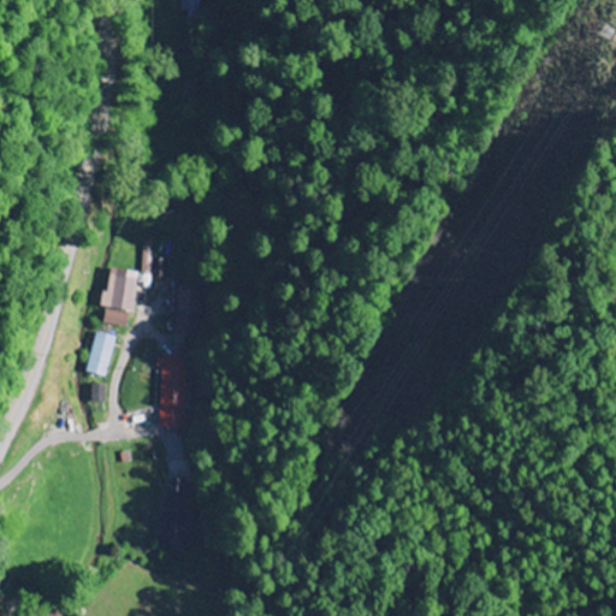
[(182,0),(182,16),(201,17),(201,0),(182,0)]
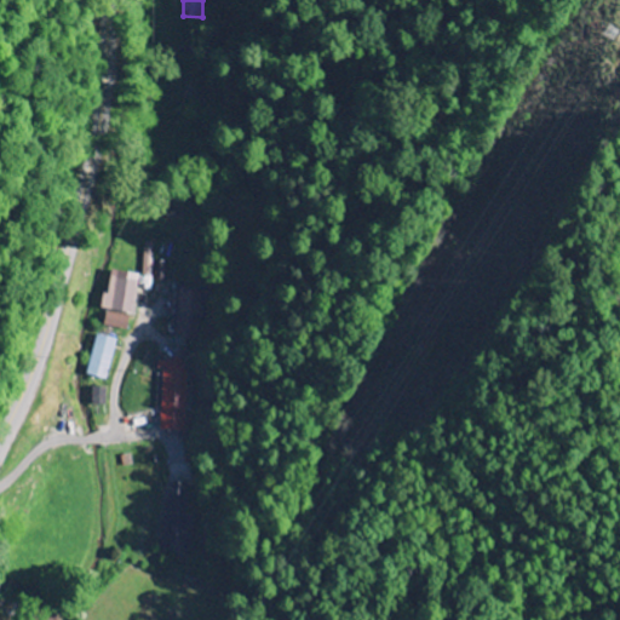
[(103,293),(102,310),(135,314),(138,274),(112,271),(109,293),(103,293)]
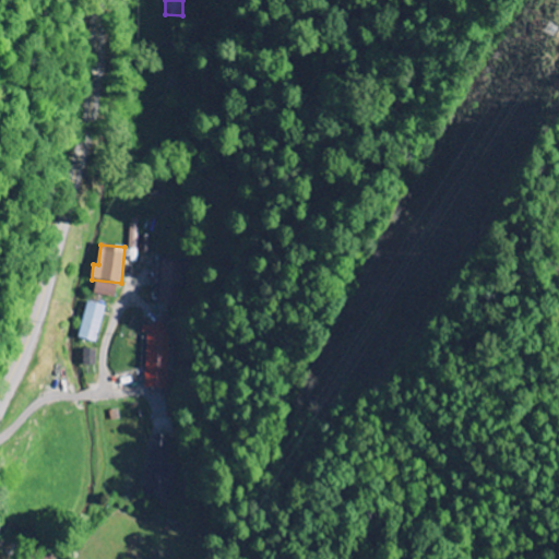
[(161,306),(181,306),(182,264),(162,264),(161,306)]
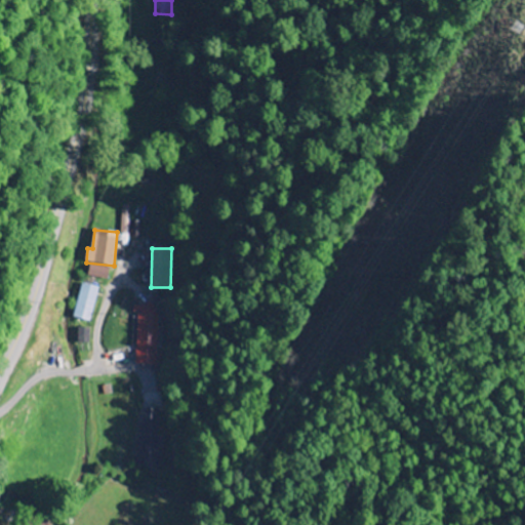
[(108,281),(111,269),(91,264),(88,276),(108,281)]
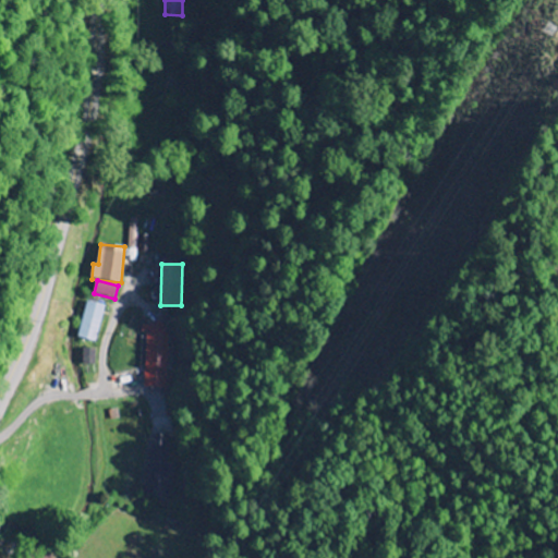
[(104,305),(86,302),(81,339),(98,342),(104,305)]
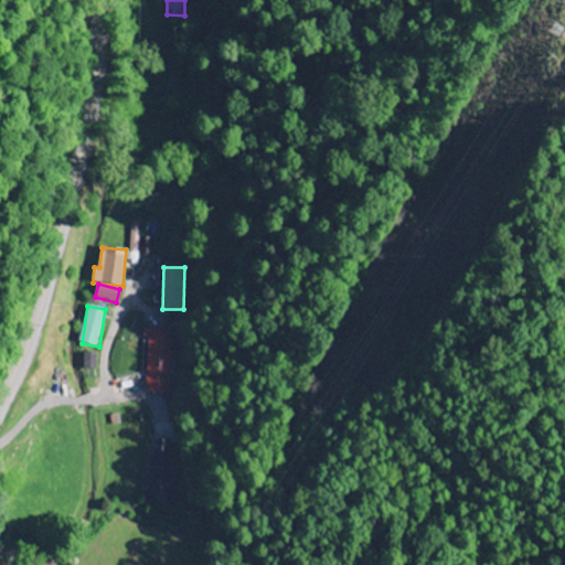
[(146,393),(169,393),(171,329),(148,328),(146,393)]
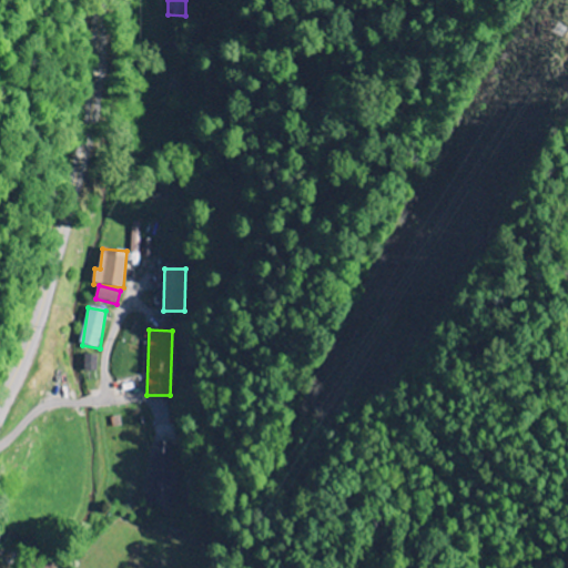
[(98,372),(98,356),(85,355),(84,372),(98,372)]
